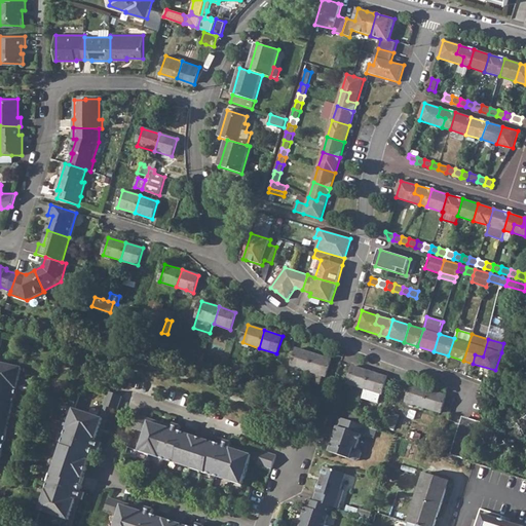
[(308,372),(314,354),(297,348),(292,366),(308,372)]
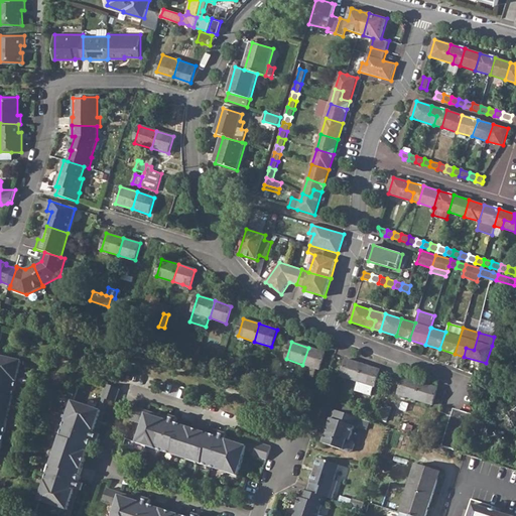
[(319,370),(326,353),(308,348),(302,365),(308,366),(316,369),(319,370)]
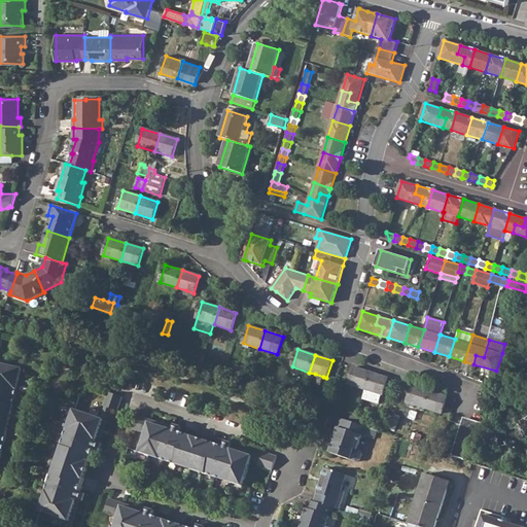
[(0,471),(23,370),(0,363),(0,471)]
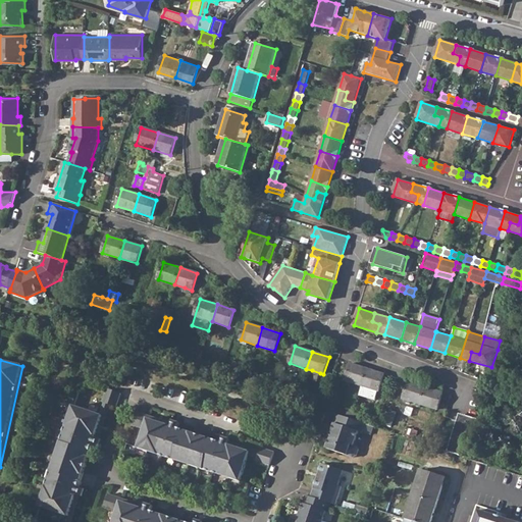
[(270,383),(277,364),(271,361),(264,381),(270,383)]
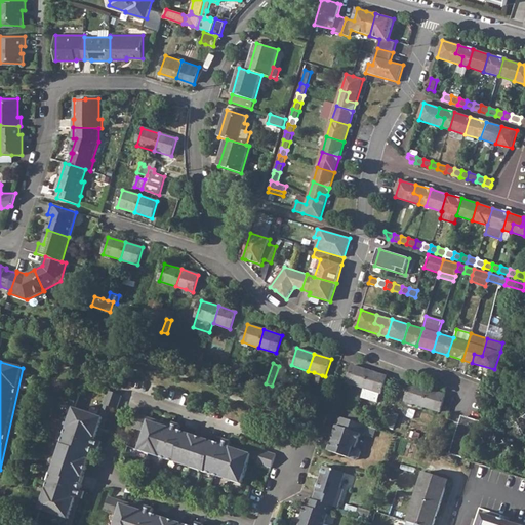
[(364,389),(370,371),(356,366),(353,365),(347,382),(364,389)]
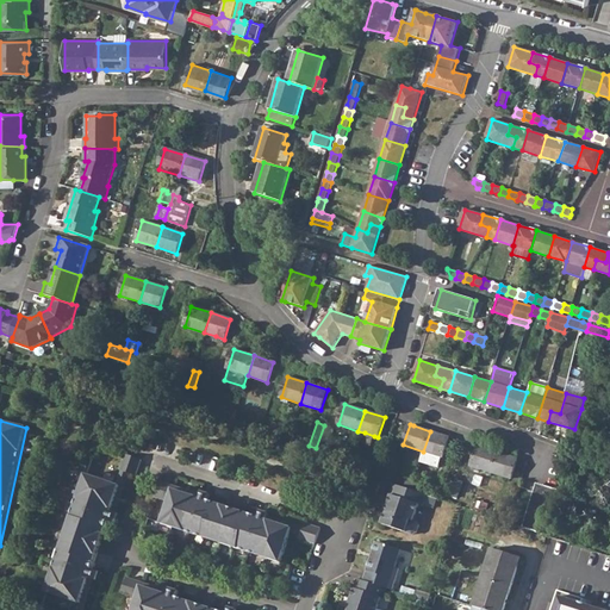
[(442,458),(443,458),(449,437),(446,436),(430,431),(423,452),(424,452),(442,458)]
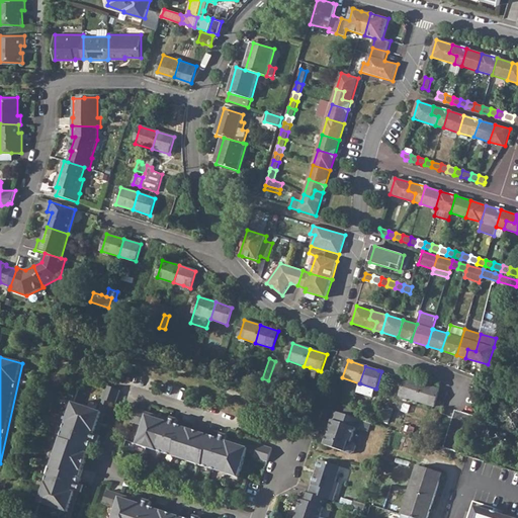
[(316,378),(318,370),(310,367),(307,376),(316,378)]
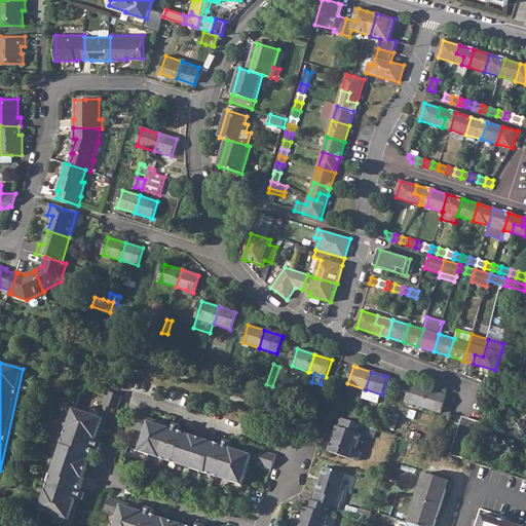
[(330,395),(333,386),(334,382),(327,380),(323,392),(330,395)]
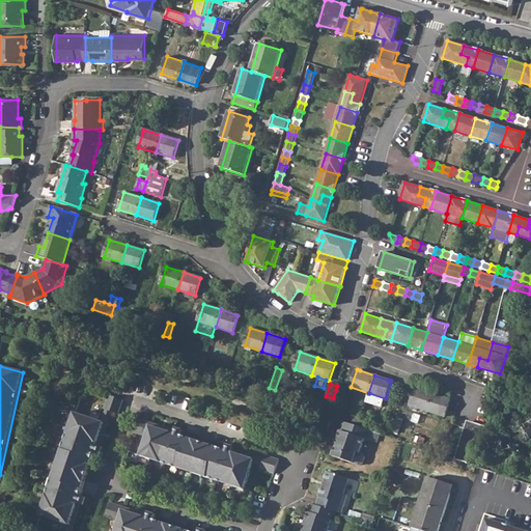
[(411,406),(427,411),(434,394),(418,389),(416,388),(411,406)]
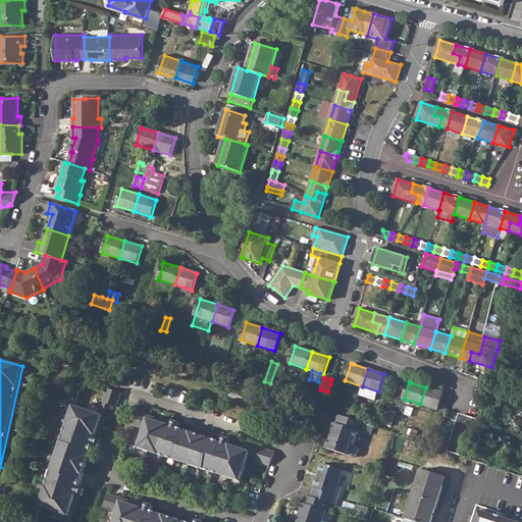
[(292,399),(294,390),(296,387),(288,384),(283,397),(292,399)]
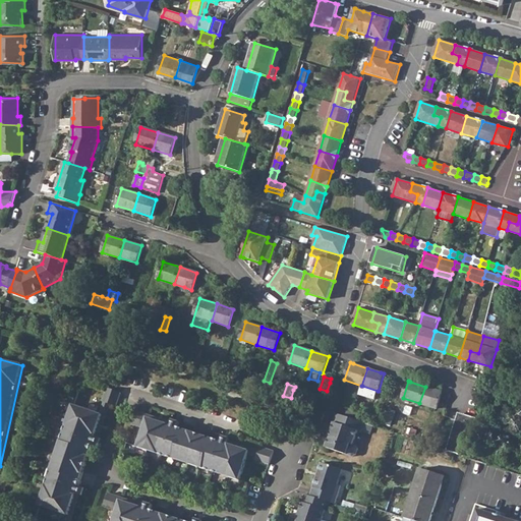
[(374,400),(378,391),(362,386),(359,395),(374,400)]
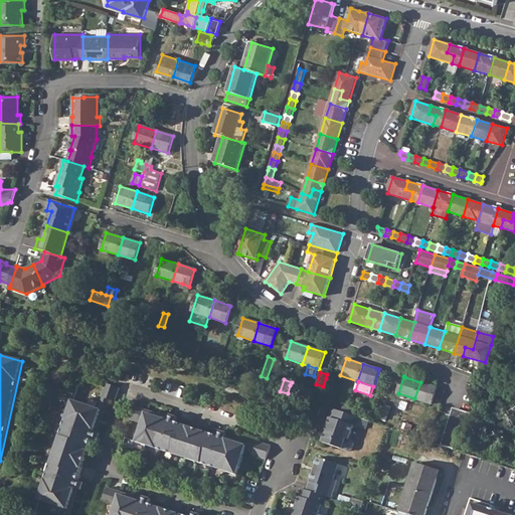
[(420,382),(414,398),(432,404),(438,387),(433,385),(420,382)]
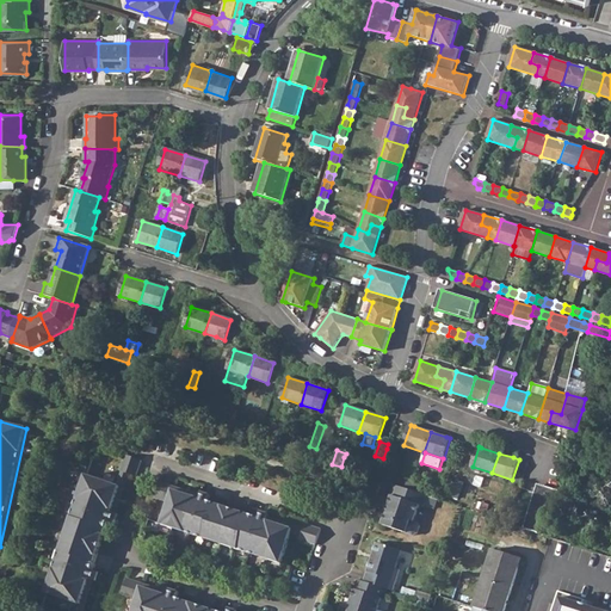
[(137,476),(142,461),(127,455),(121,471),(122,473),(129,474),(137,476)]
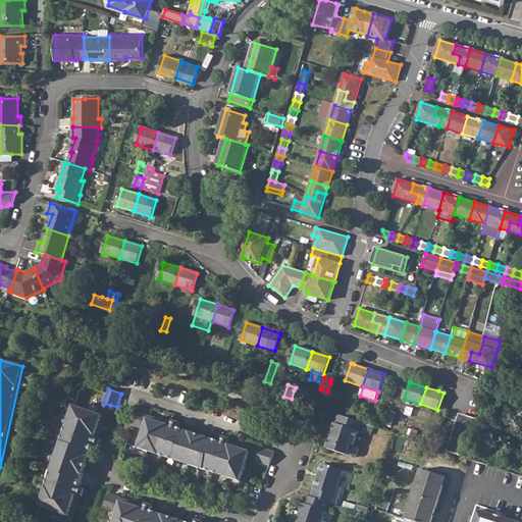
[(99,438),(110,405),(104,404),(101,415),(103,416),(96,437),(99,438)]
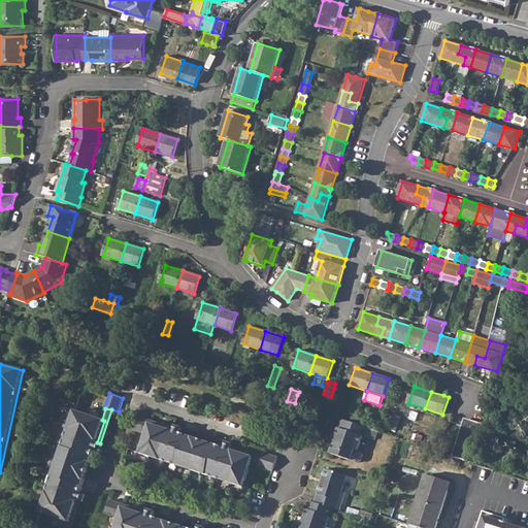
[(80,493),(95,450),(100,452),(103,444),(100,443),(97,442),(104,421),(102,420),(75,411),(41,513),(68,522),(70,523),(78,501),(81,502),(84,502),(85,499),(87,495),(80,493)]
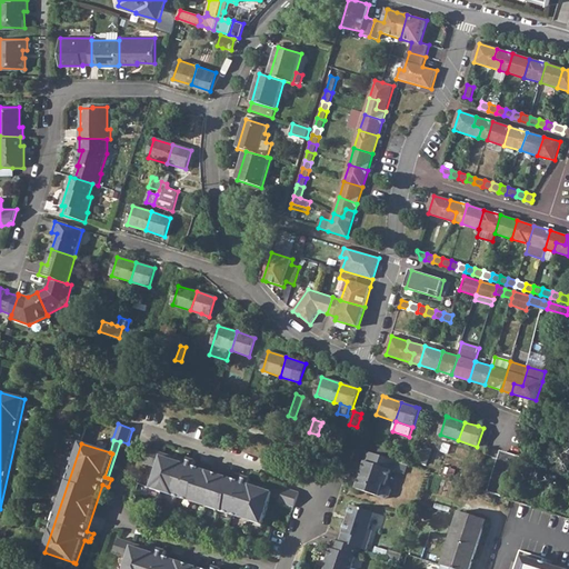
[(428,465),(432,450),(423,448),(420,462),(428,465)]
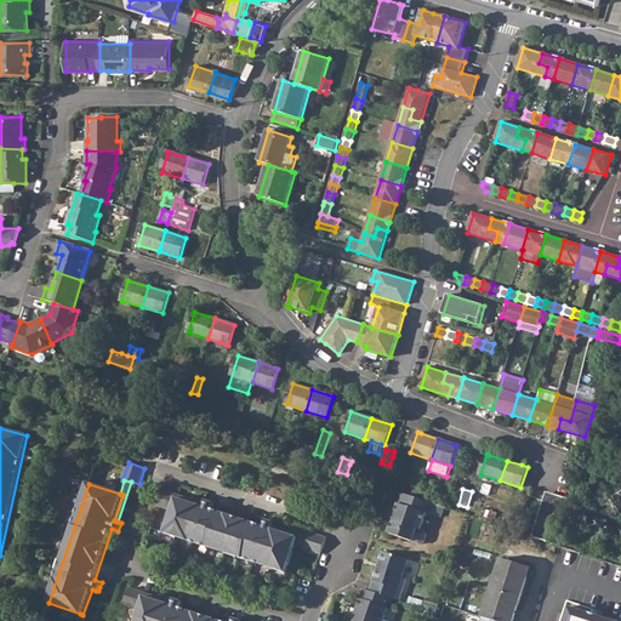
[(263,527),(212,511),(215,503),(210,501),(205,501),(204,507),(178,500),(180,496),(169,491),(163,490),(157,506),(174,512),(166,534),(286,573),(296,541),(297,537),(272,529),(273,525),(274,523),(269,520),(265,520),(263,527)]
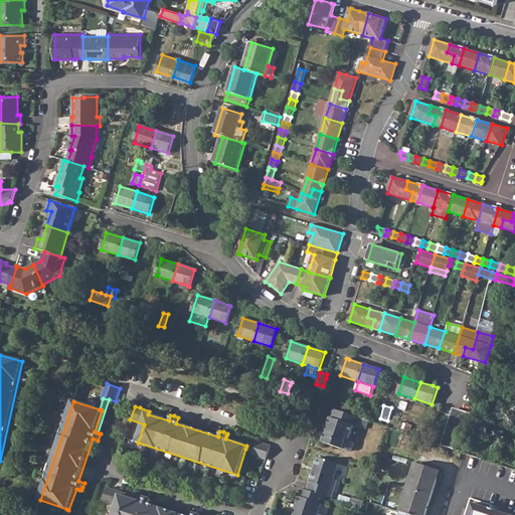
[(459,453),(472,413),(461,410),(455,408),(444,447),(459,453)]
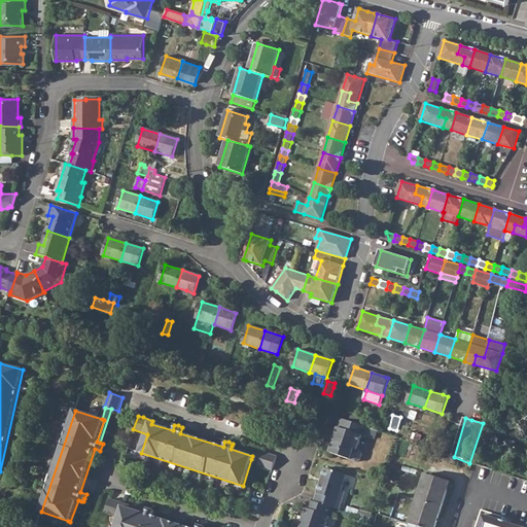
[(357,450),(362,436),(365,437),(369,428),(360,425),(355,423),(350,421),(342,419),(330,453),(357,462),(360,460),(362,454),(361,451),(357,450)]
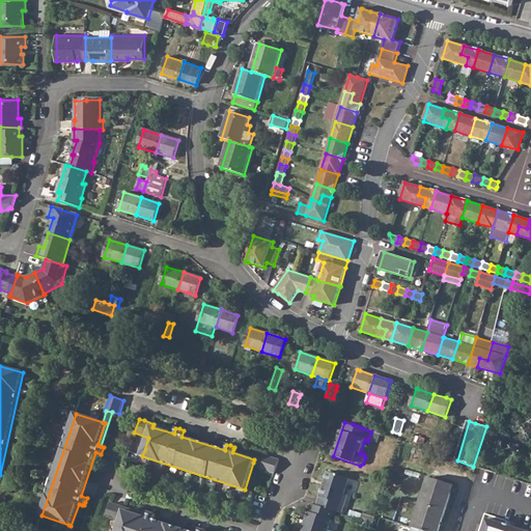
[(264,459),(233,449),(232,452),(254,459),(253,463),(262,466),(264,459)]
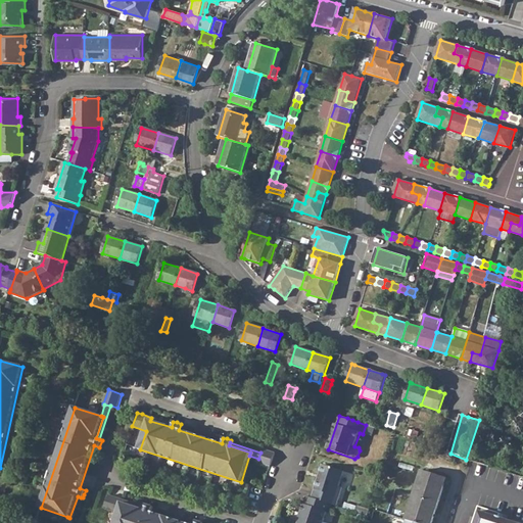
[(274,459),(275,453),(262,448),(260,453),(258,459),(257,462),(271,467),(274,459)]
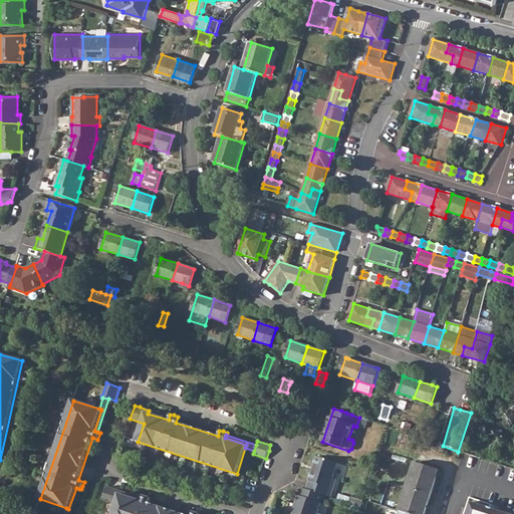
[(333,479),(338,464),(317,457),(306,490),(326,496),(331,498),(337,480),(333,479)]
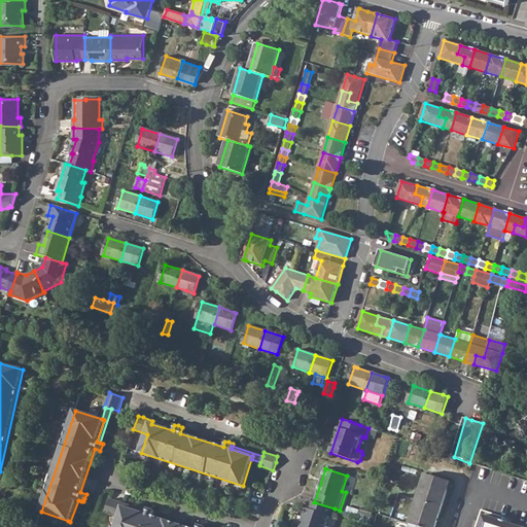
[(425,473),(410,524),(419,526),(434,526),(442,506),(450,482),(425,473)]
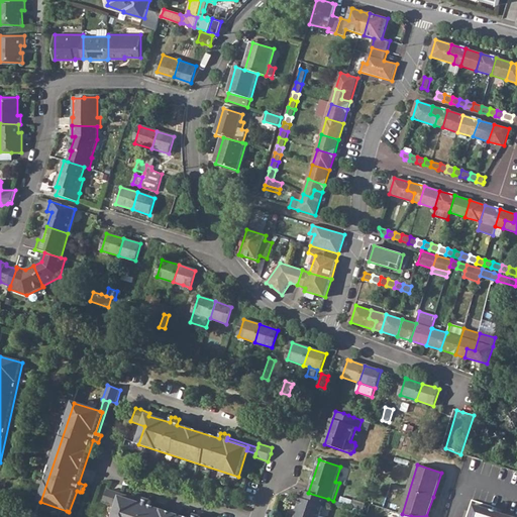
[(200,516),(197,516),(194,515),(193,516),(182,516),(150,507),(151,501),(148,500),(144,499),(142,505),(122,498),(123,495),(109,490),(104,503),(117,508),(114,516),(200,516)]
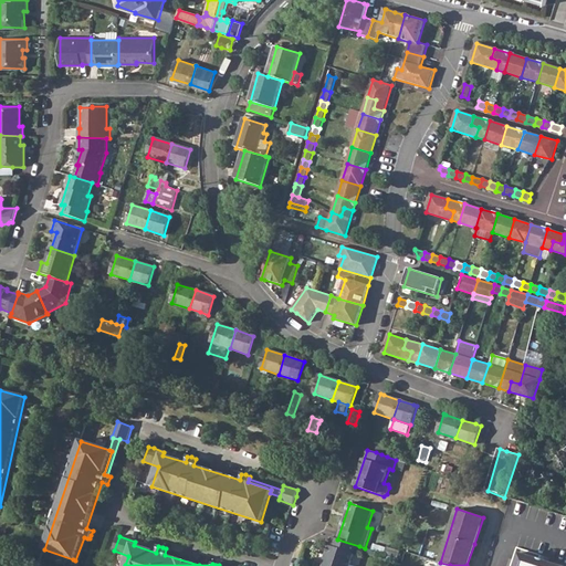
[(77,565),(87,538),(84,537),(75,561),(73,559),(70,565),(77,565)]
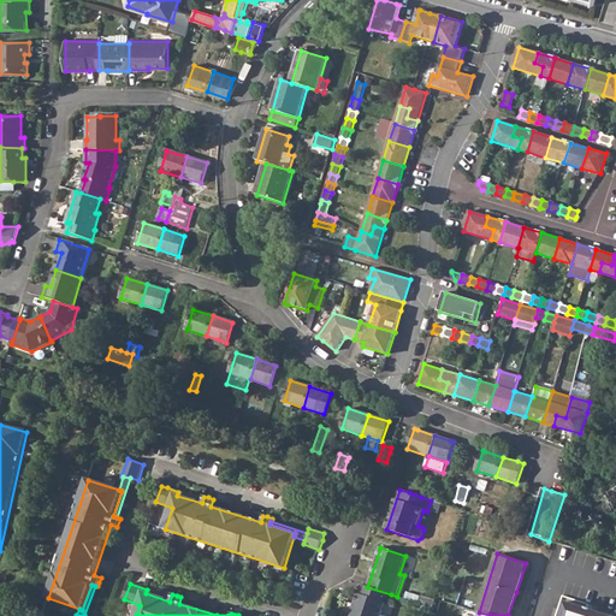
[(351,615),(380,615),(385,603),(388,604),(391,594),(367,587),(362,585),(360,594),(357,594),(355,603),(356,604),(351,615)]
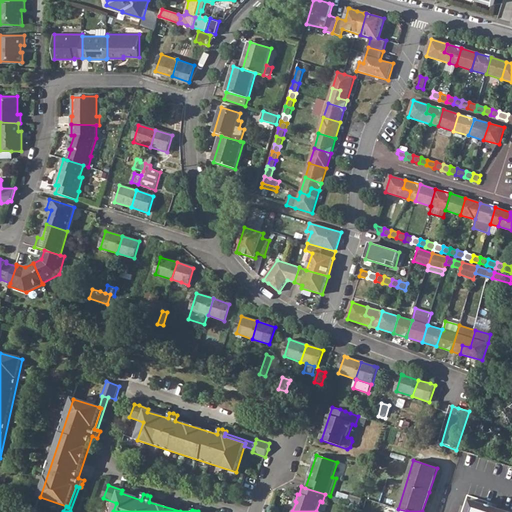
[(508,511),(489,506),(470,500),(466,511),(508,511)]
